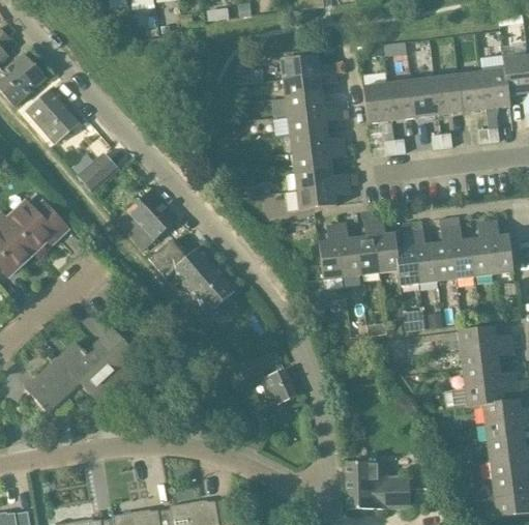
[(0,26),(0,89),(15,105),(45,77),(23,53),(1,73),(0,69),(0,61),(8,54),(0,45),(9,37),(0,26)]
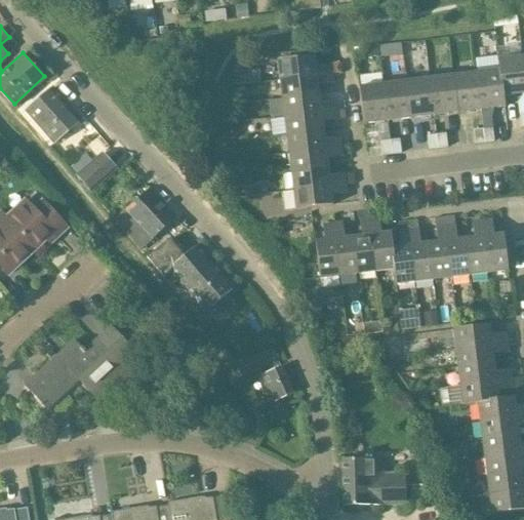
[(314,53),(278,57),(280,77),(331,71),(330,63),(315,65),(314,53)]
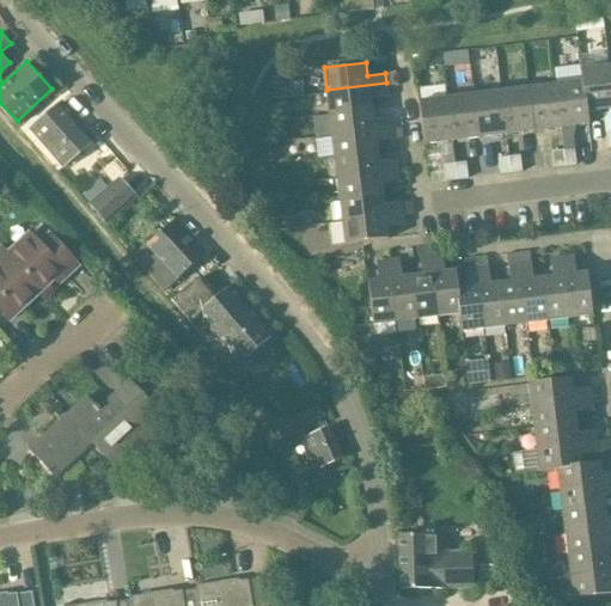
[(587,111),(610,106),(610,86),(608,63),(580,67),(581,79),(582,79),(586,111),(587,111)]
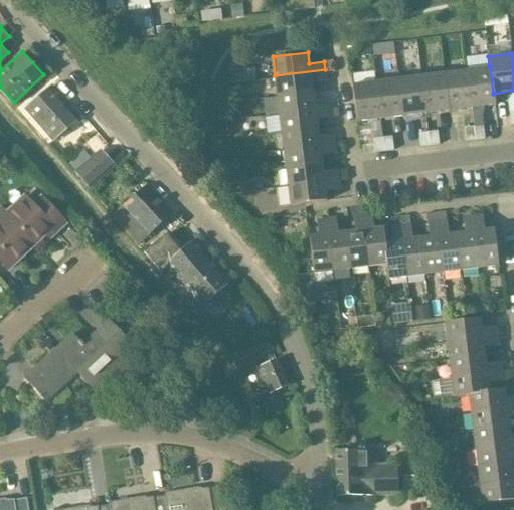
[(490,66),(489,66),(467,69),(472,105),(495,102),(494,94),(493,94),(490,66)]
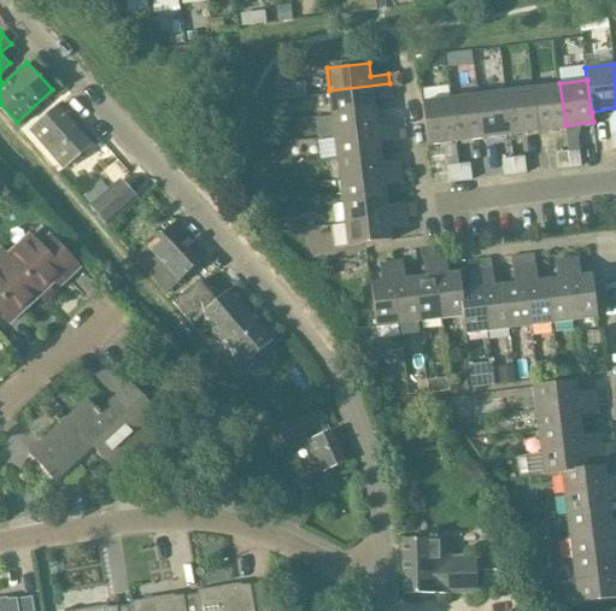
[(329,90),(332,112),(375,107),(374,99),(391,97),(389,83),(329,90)]
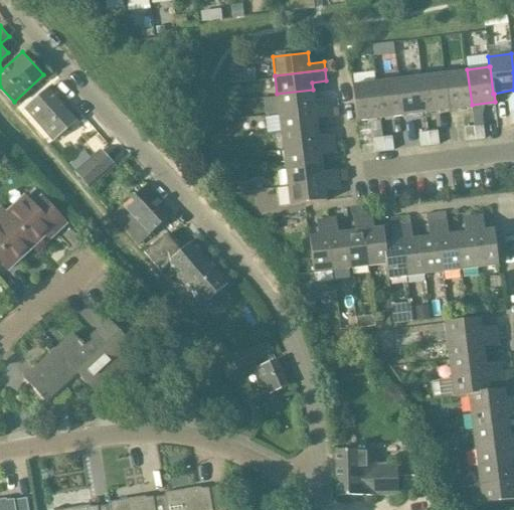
[(444,72),(449,108),(472,105),(467,69),(444,72)]
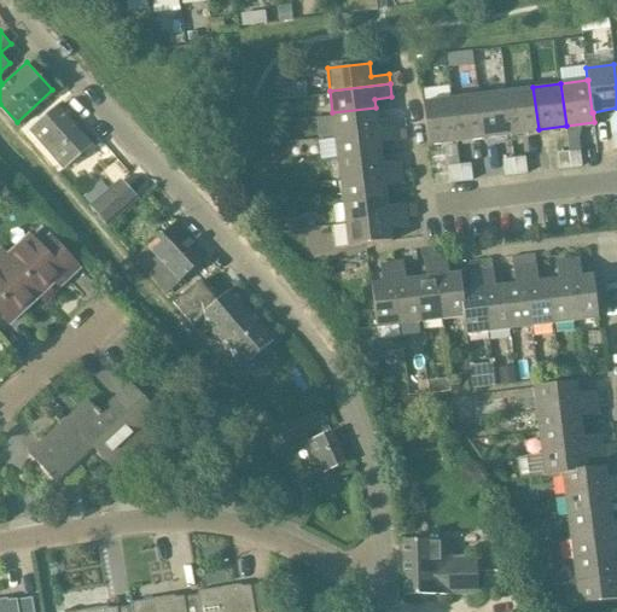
[(533,87),(506,91),(511,133),(539,129),(533,87)]
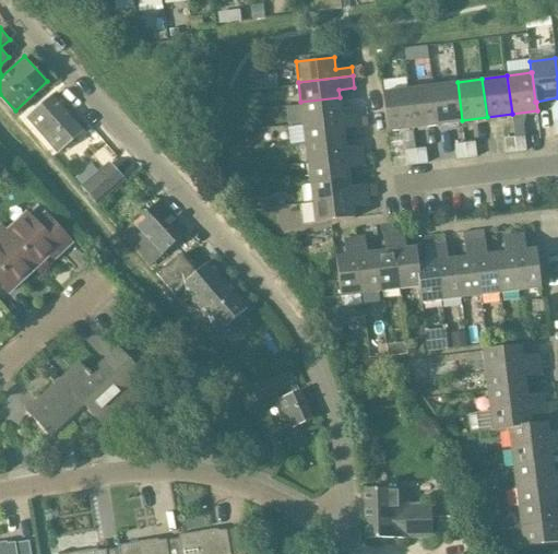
[(458,82),(432,85),(438,124),(462,120),(458,82)]
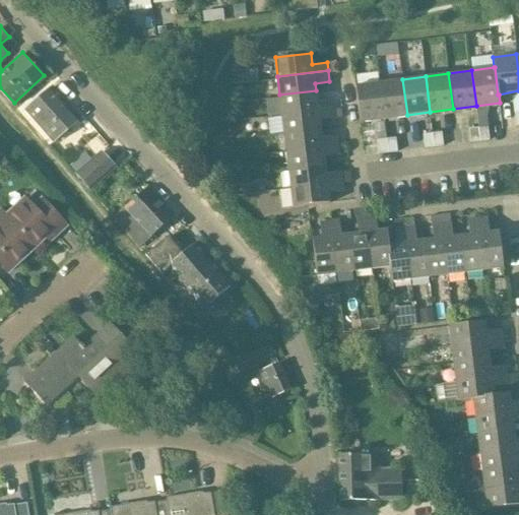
[(402,79),(379,82),(384,118),(407,115),(402,79)]
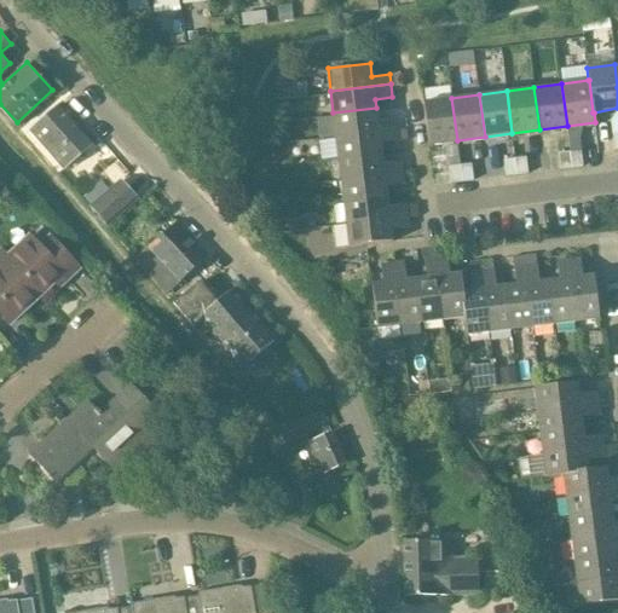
[(429,144),(457,140),(451,98),(423,102),(429,144)]
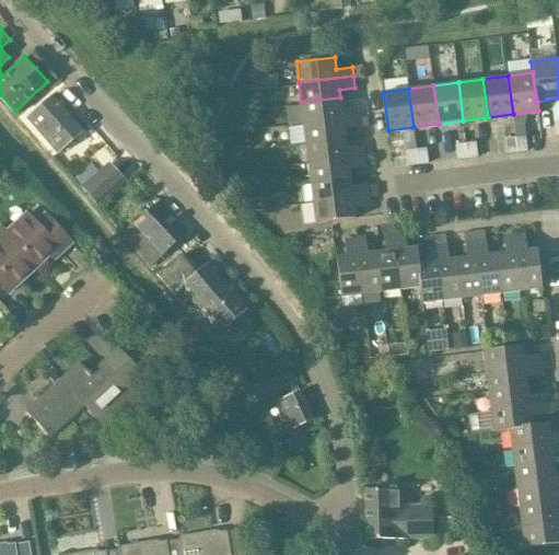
[(28,116),(57,149),(85,125),(56,92),(28,116)]
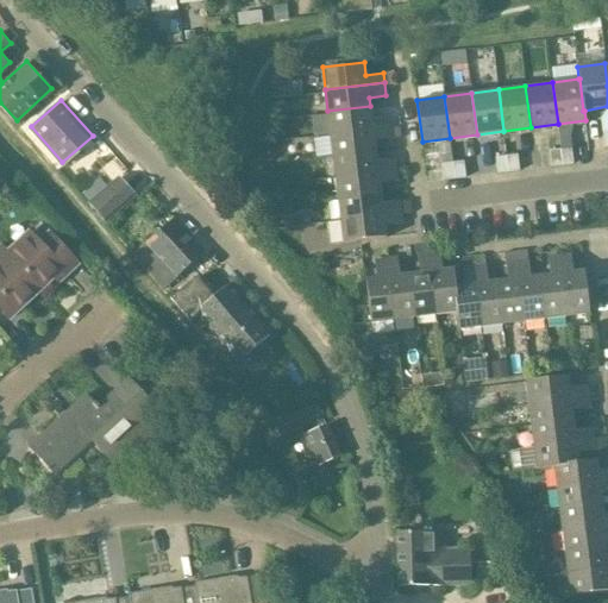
[(388,114),(371,115),(370,106),(327,111),(330,132),(389,125),(388,114)]
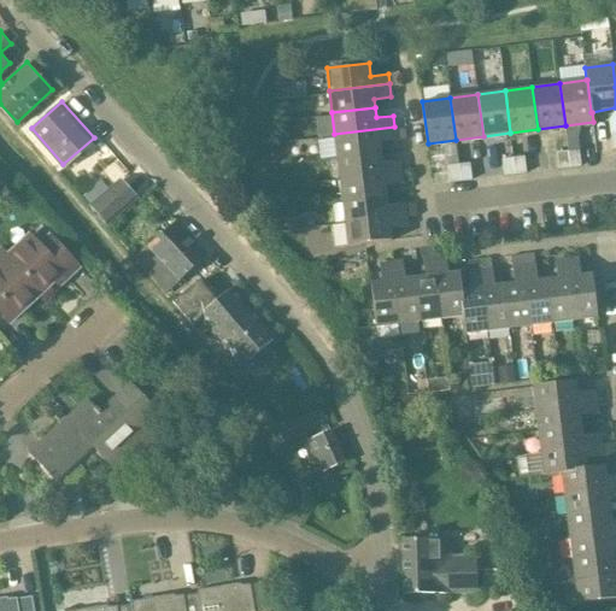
[(334,134),(338,156),(380,151),(379,141),(396,139),(394,127),(334,134)]
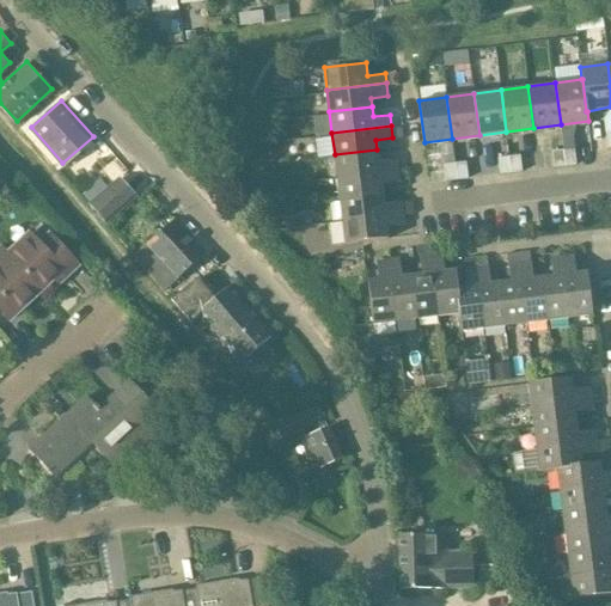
[(576,161),(574,146),(563,147),(566,163),(576,161)]
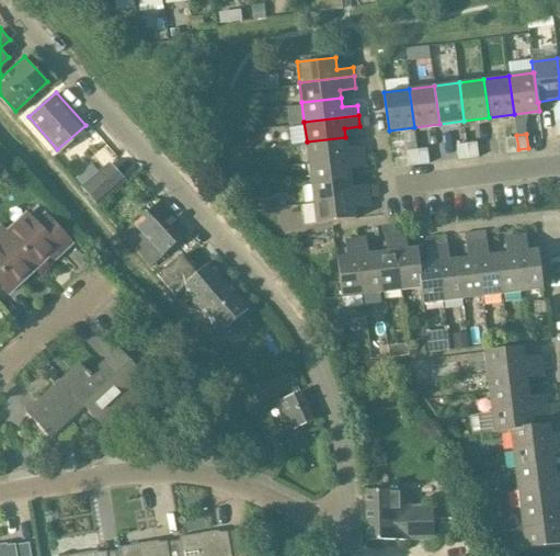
[(506,136),(507,150),(518,149),(516,135),(506,136)]
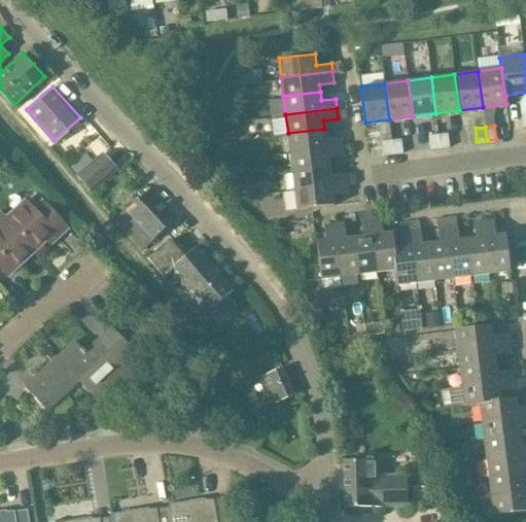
[(288,133),(290,151),(342,145),(341,136),(325,138),(324,129),(288,133)]
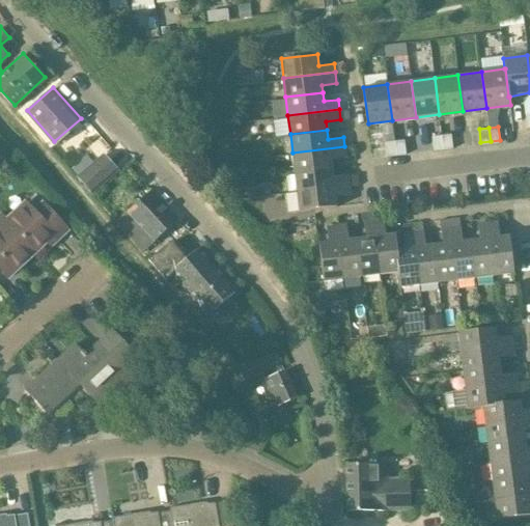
[(453,145),(451,132),(442,133),(443,146),(453,145)]
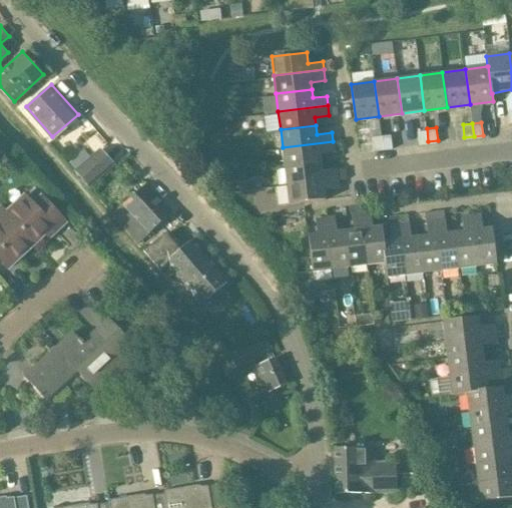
[(417,130),(419,143),(428,141),(427,128),(417,130)]
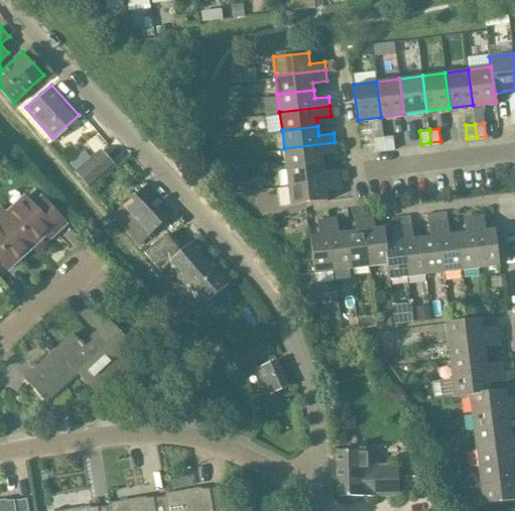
[(393,134),(383,135),(385,148),(394,146),(393,134)]
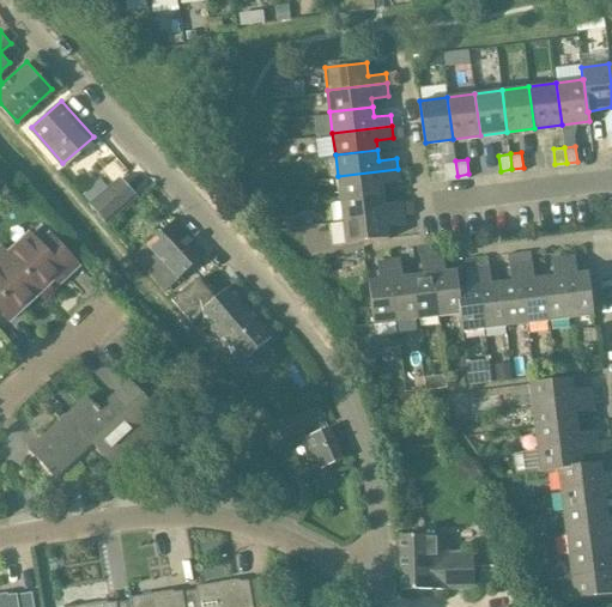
[(444,162),(447,178),(458,176),(455,161),(444,162)]
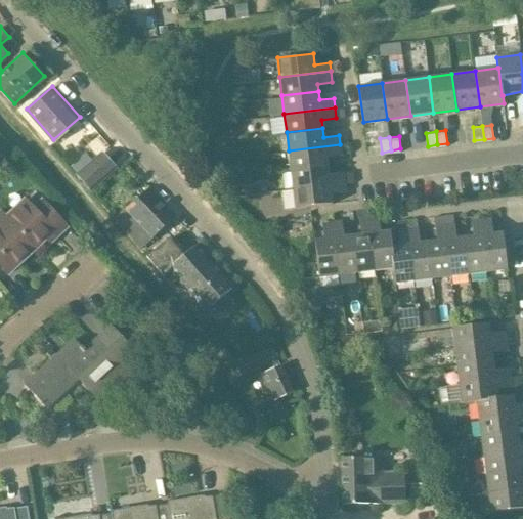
[(289,150),(291,169),(327,164),(327,157),(341,155),(340,144),(289,150)]
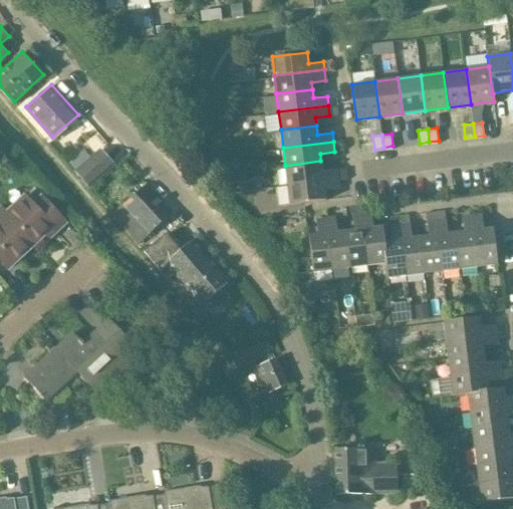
[(112,164),(98,148),(73,170),(87,185),(112,164)]
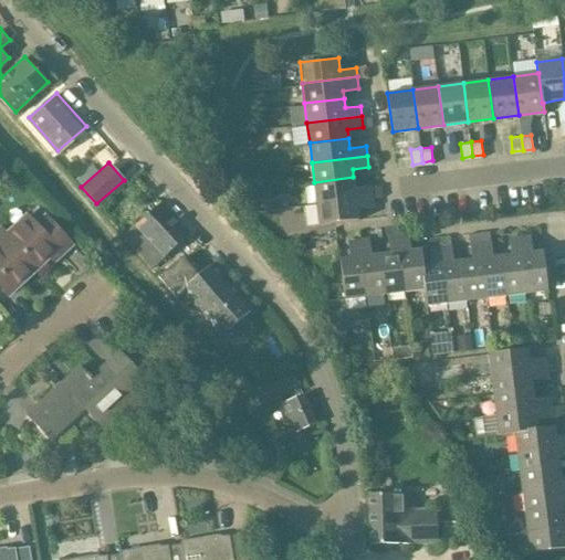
[(314,182),(316,202),(373,196),(370,185),(355,187),(353,177),(314,182)]
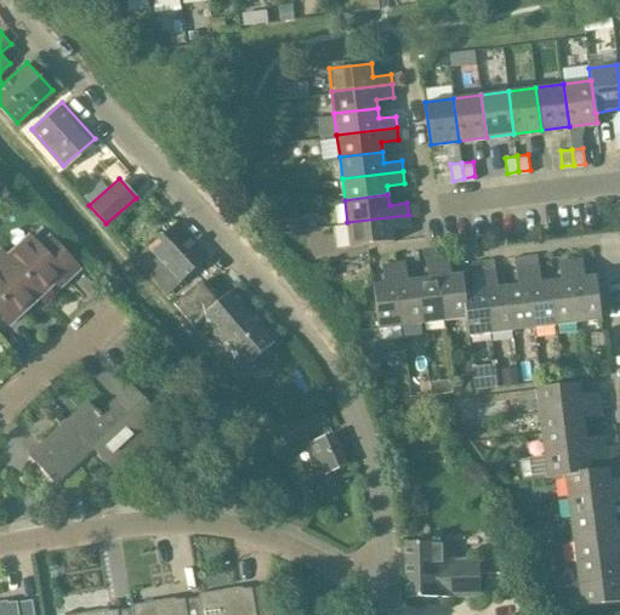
[(350,244),(393,239),(392,229),(410,227),(409,215),(347,222),(350,244)]
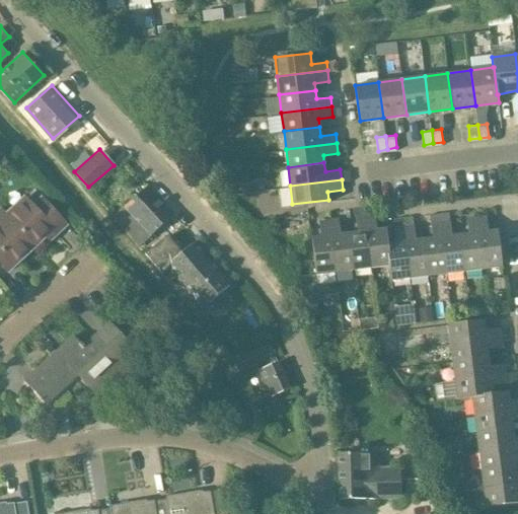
[(173,214),(148,185),(114,215),(139,244),(173,214)]
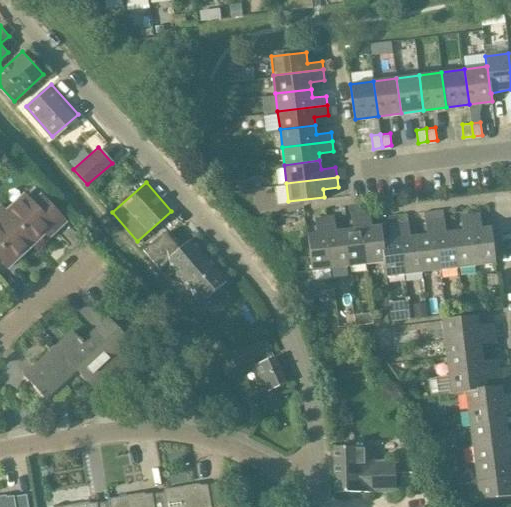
[(32,201),(27,195),(8,213),(34,241),(45,231),(49,235),(66,220),(41,192),(32,201)]
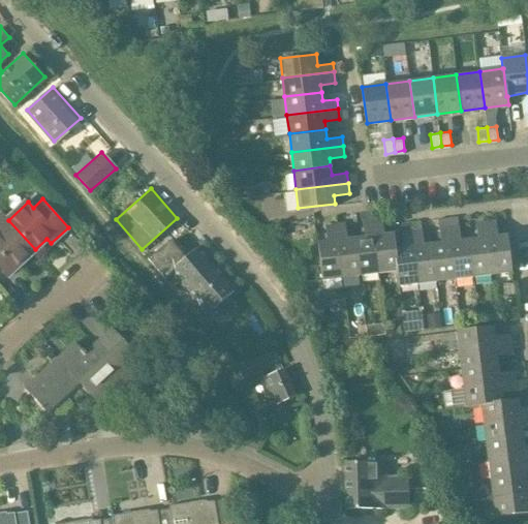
[(0,265),(8,274),(35,249),(8,220),(0,211),(0,265)]
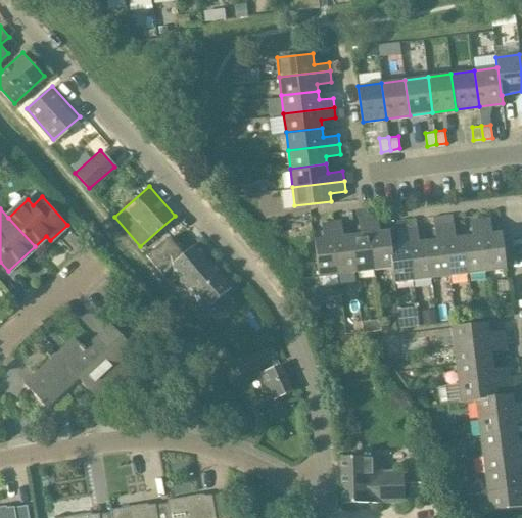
[(377,215),(367,217),(373,269),(391,267),(392,267),(389,244),(390,244),(389,229),(379,230),(377,215)]
